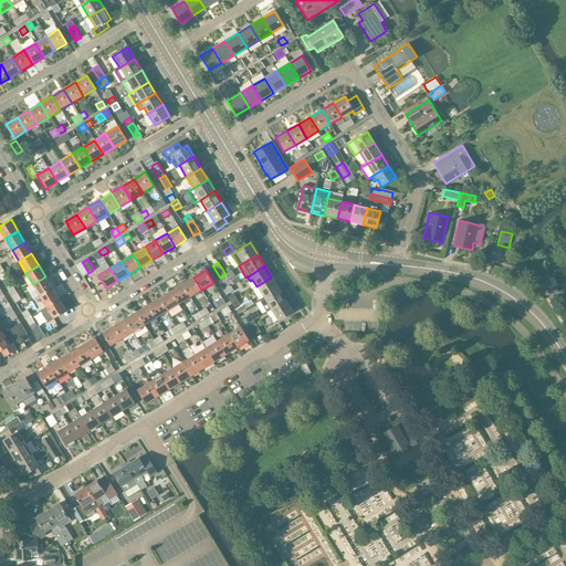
[(33,284),(40,295),(52,287),(45,276),(33,284)]
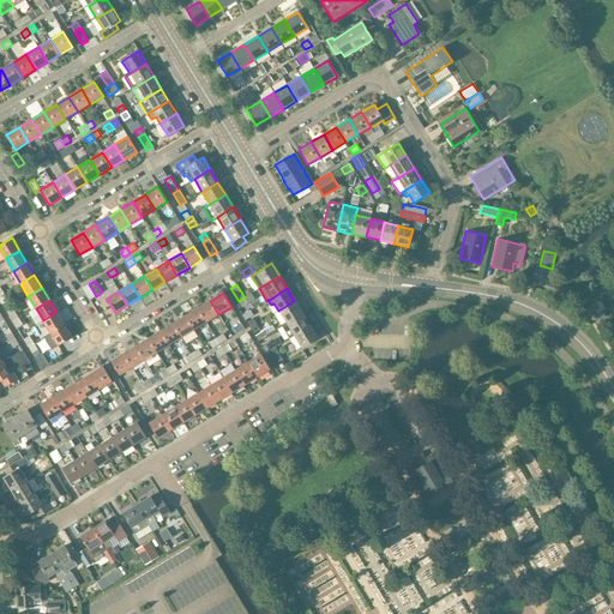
[(210,301),(198,308),(206,323),(218,314),(210,301)]
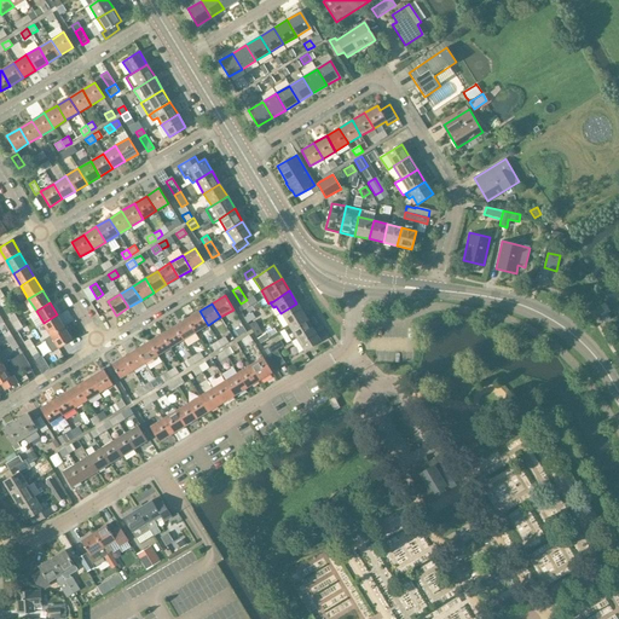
[(281,313),(288,325),(298,319),(305,316),(296,304),(281,313)]
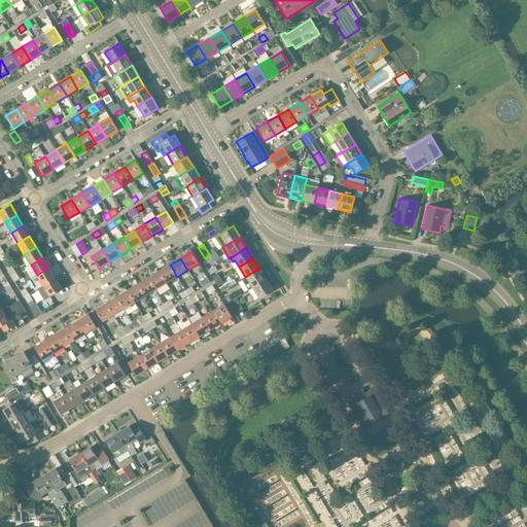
[(170,265),(160,271),(167,283),(177,277),(170,265)]
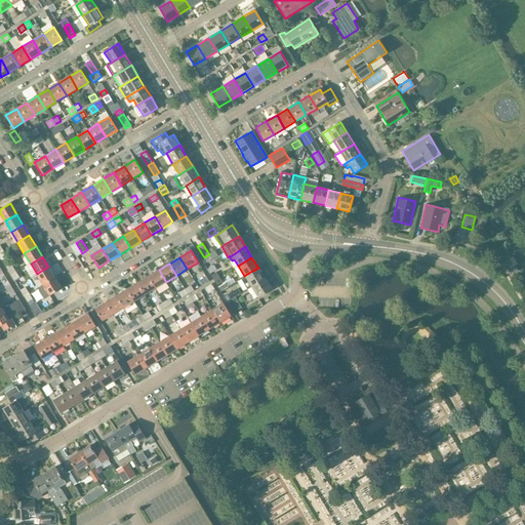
[(7,269),(11,275),(16,272),(12,266),(7,269)]
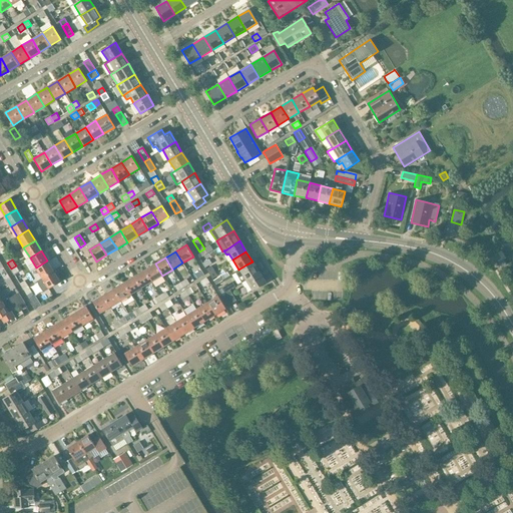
[(36,268),(42,279),(54,272),(47,261),(36,268)]
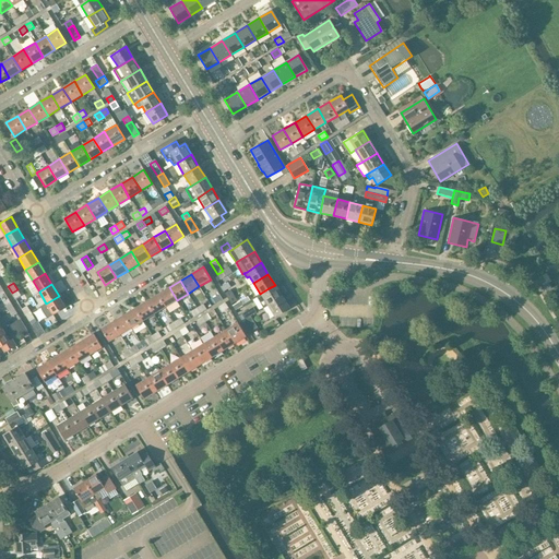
[(263,308),(268,306),(282,296),(275,285),(269,288),(260,294),(256,297),(263,308)]
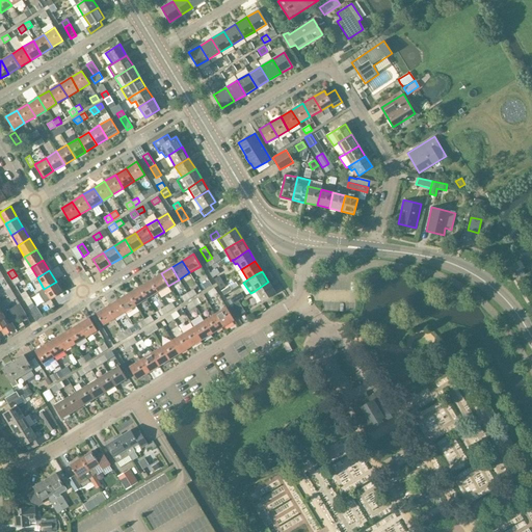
[(161,273),(150,281),(157,292),(168,286),(161,273)]
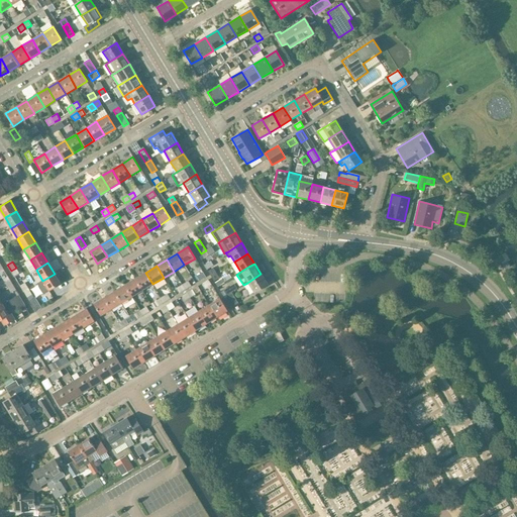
[(203,272),(197,276),(200,281),(206,277),(203,272)]
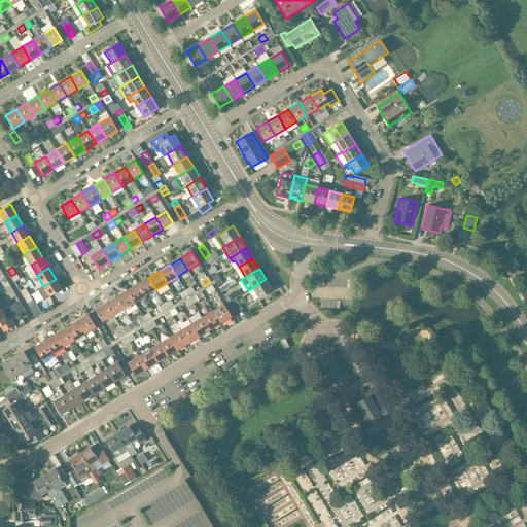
[(148,278),(138,284),(145,296),(155,289),(148,278)]
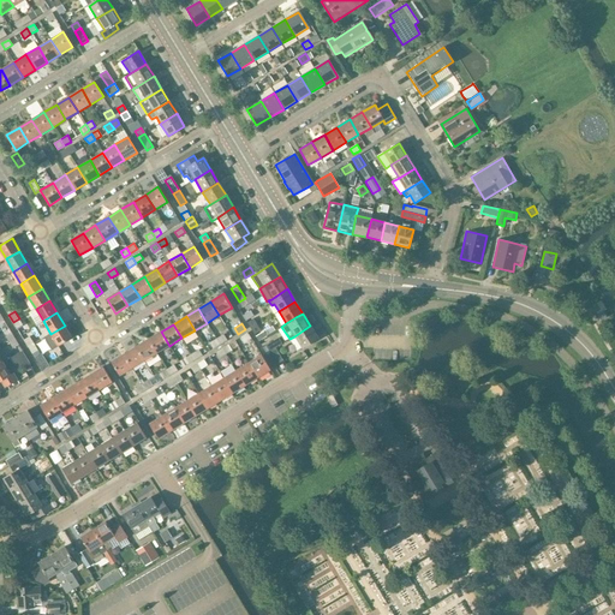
[(257,324),(251,328),(255,334),(261,330),(257,324)]
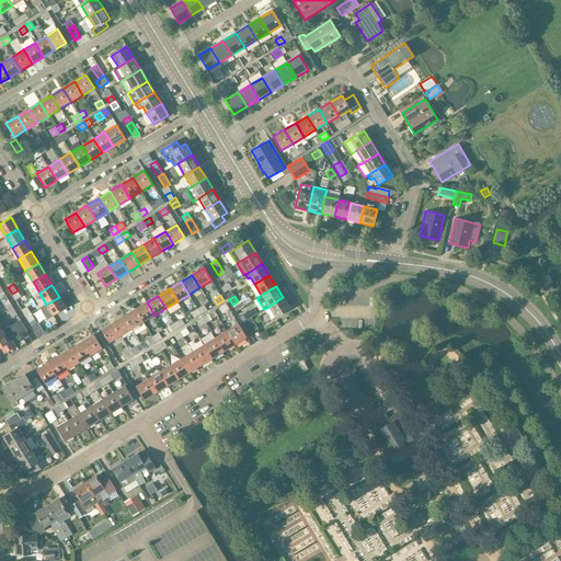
[(59,297),(46,305),(54,316),(66,308),(59,297)]
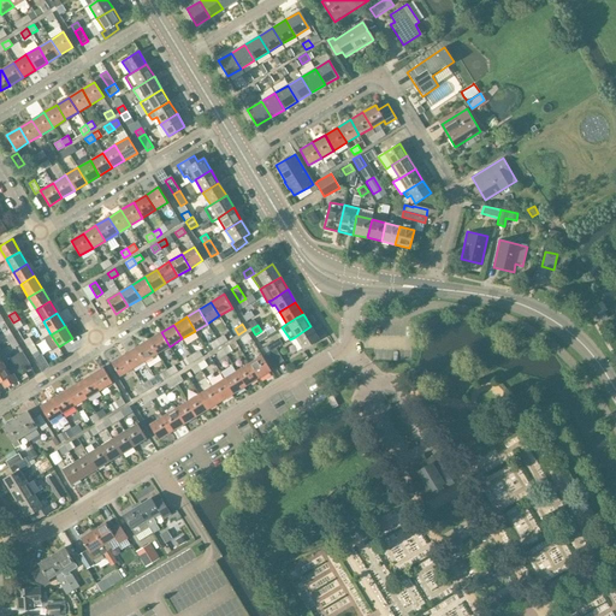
[(311,326),(295,337),(302,349),(319,339),(311,326)]
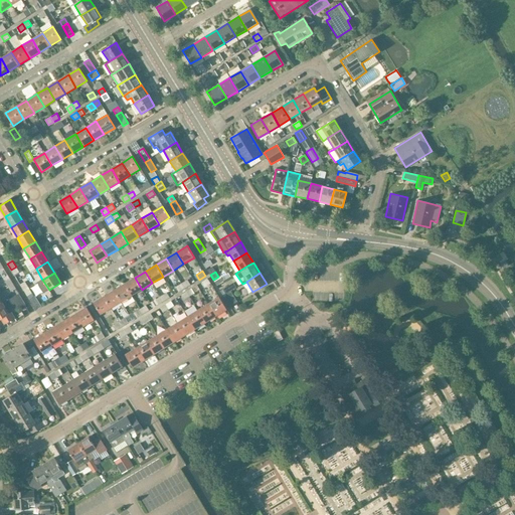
[(135,278),(124,284),(132,296),(142,290),(135,278)]
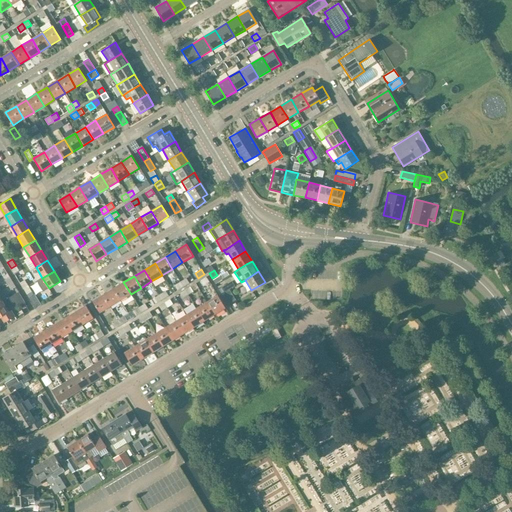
[(213,281),(216,285),(223,280),(220,276),(213,281)]
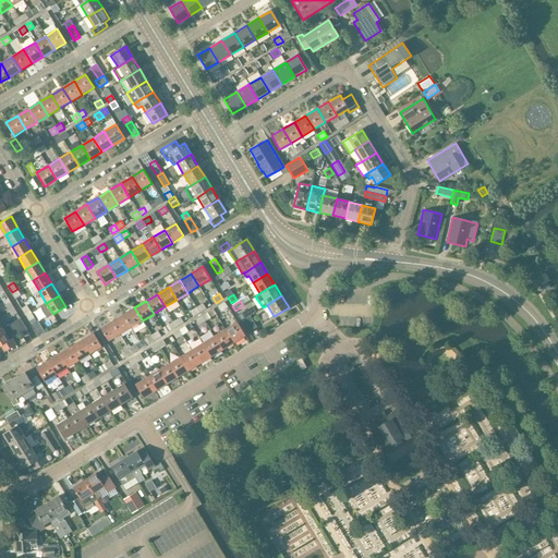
[(225,302),(219,306),(222,311),(228,307),(225,302)]
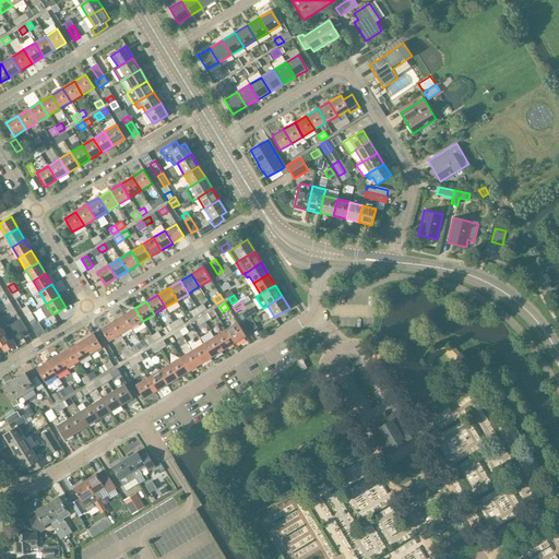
[(203,304),(197,308),(200,313),(206,309),(203,304)]
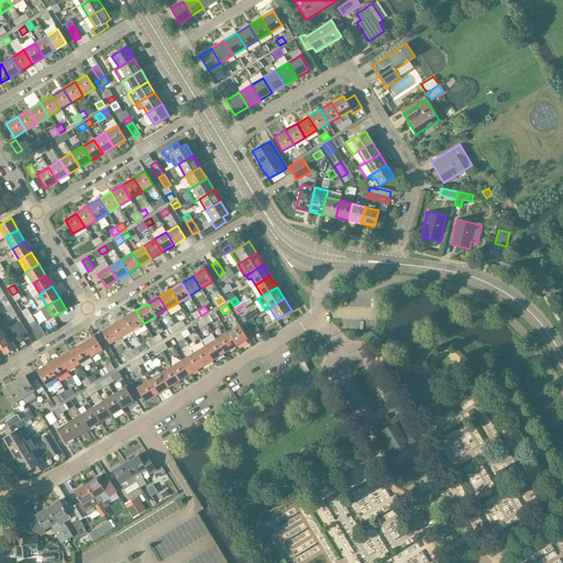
[(26,308),(22,311),(26,318),(31,315),(28,308),(26,308)]
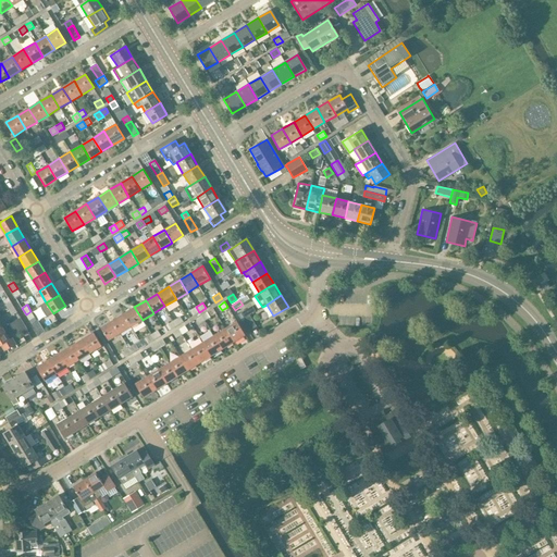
[(134,307),(123,314),(131,326),(143,320),(134,307)]
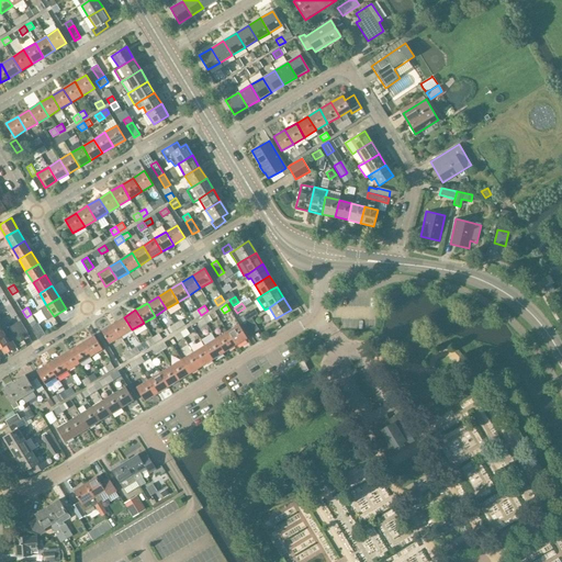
[(201,315),(198,310),(191,314),(194,318),(201,315)]
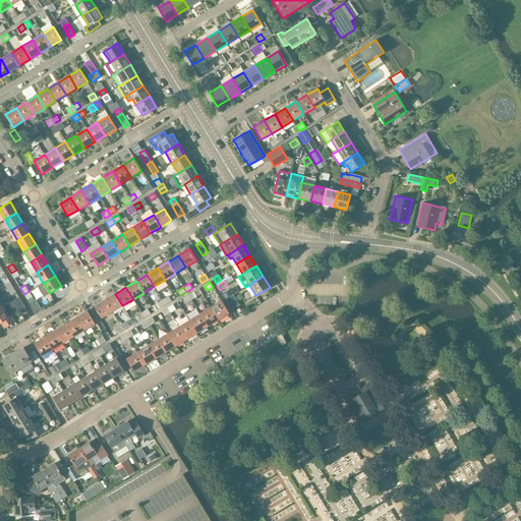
[(225,293),(228,298),(233,294),(230,289),(225,293)]
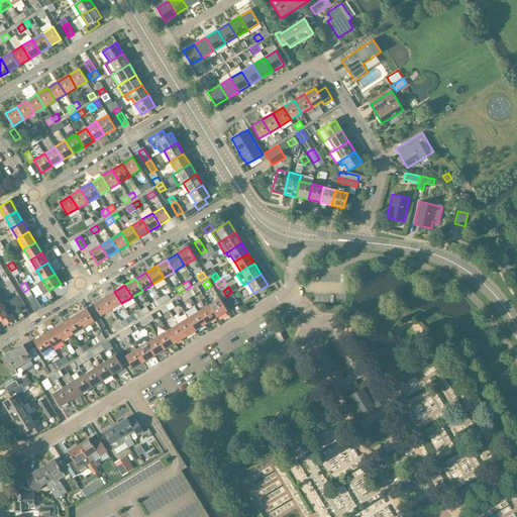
[(192,290),(187,293),(190,298),(195,294),(192,290)]
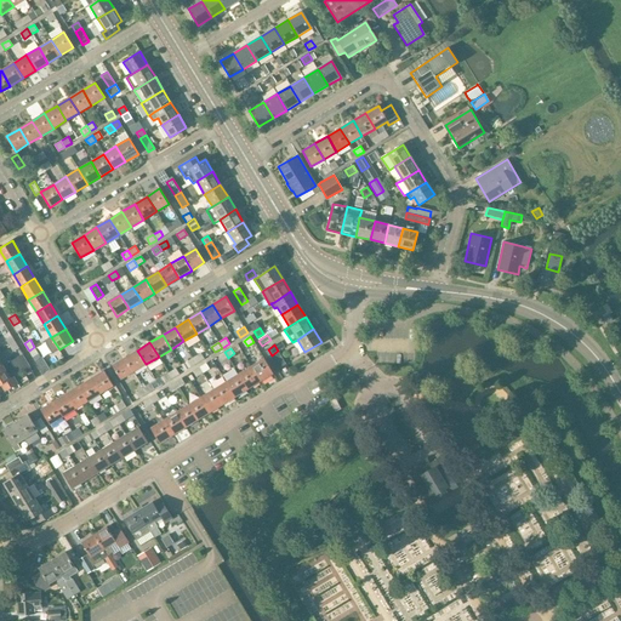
[(137,351),(125,358),(134,372),(146,364),(137,351)]
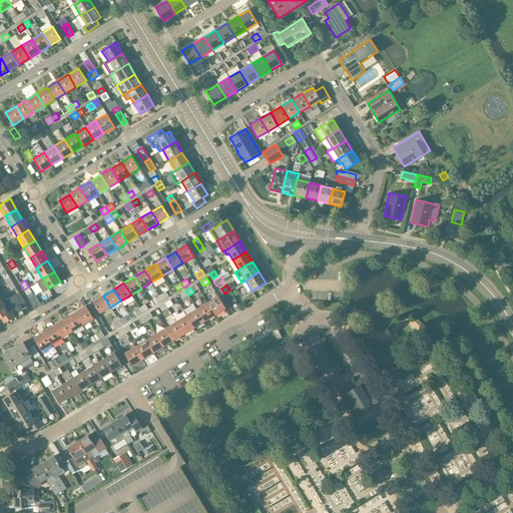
[(229,290),(224,294),(231,304),(236,301),(229,290)]
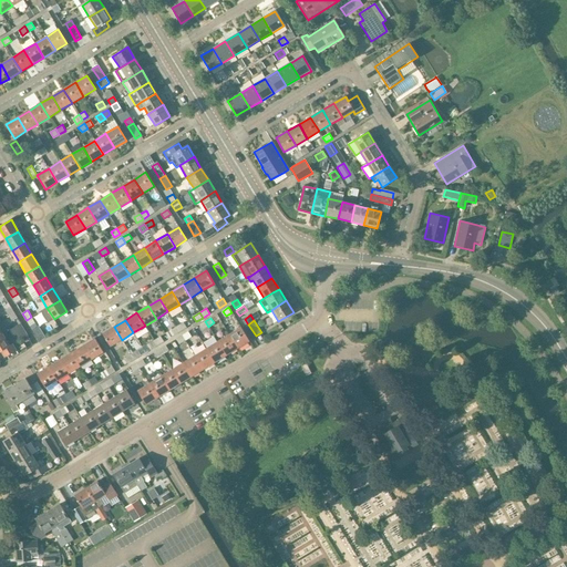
[(208,327),(205,321),(199,325),(202,330),(208,327)]
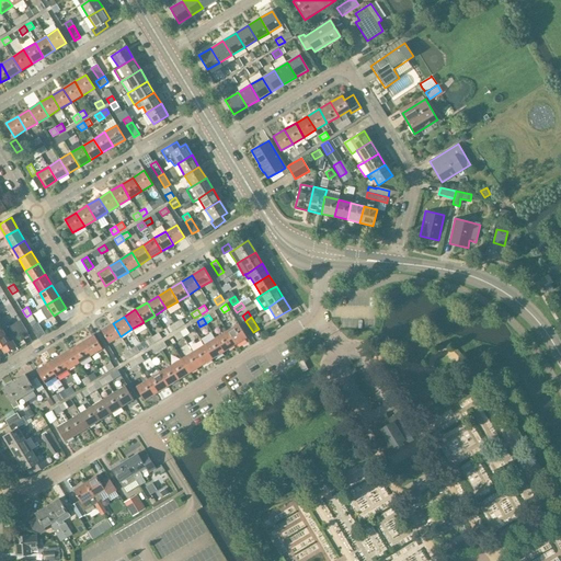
[(181,319),(174,323),(178,328),(184,324),(181,319)]
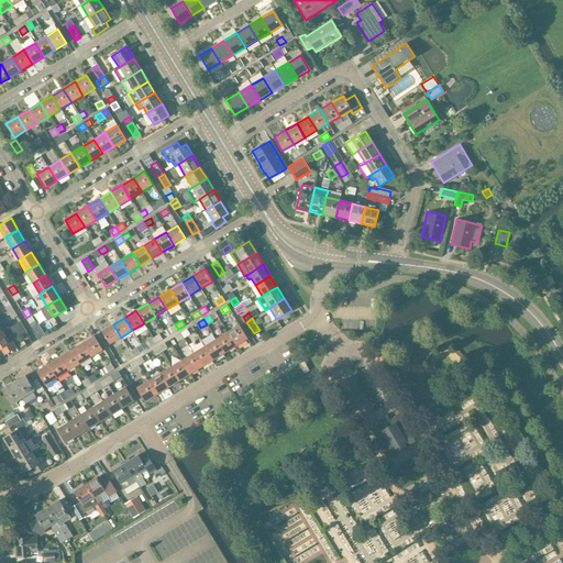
[(2,332),(0,333),(0,350),(1,350),(4,354),(7,353),(17,348),(12,341),(9,343),(6,337),(13,332),(14,335),(21,337),(28,333),(21,321),(10,328),(2,332)]
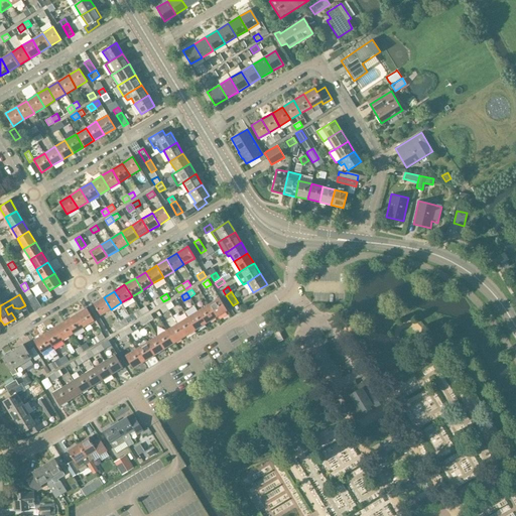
[(111,309),(104,297),(93,303),(101,315),(111,309)]
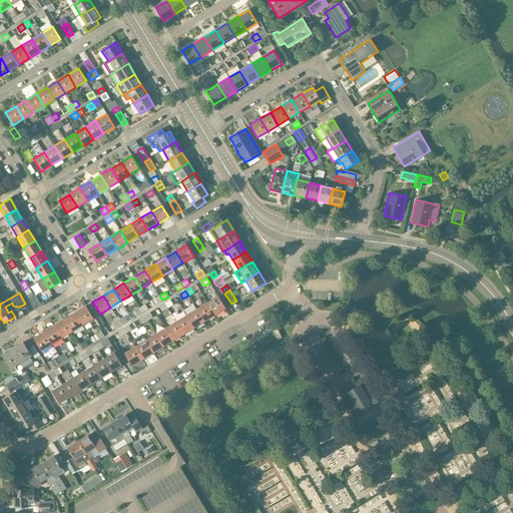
[(217,296),(207,303),(214,315),(225,309),(217,296)]
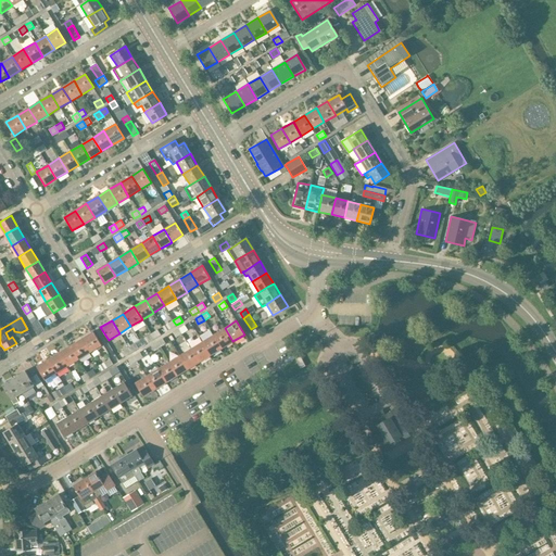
[(41,326),(35,329),(36,331),(39,336),(45,332),(41,326)]
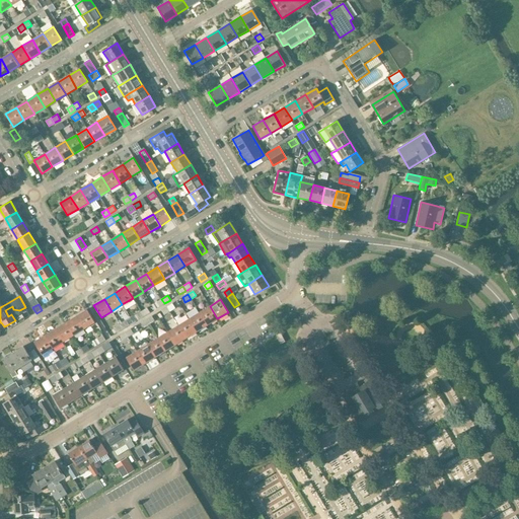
[(210,306),(199,312),(207,325),(217,318),(210,306)]
